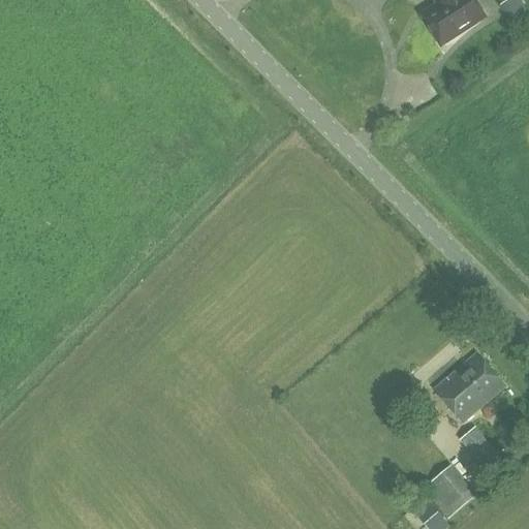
[(436,0),(439,5),(423,17),(441,44),(485,17),(473,0),(436,0)]
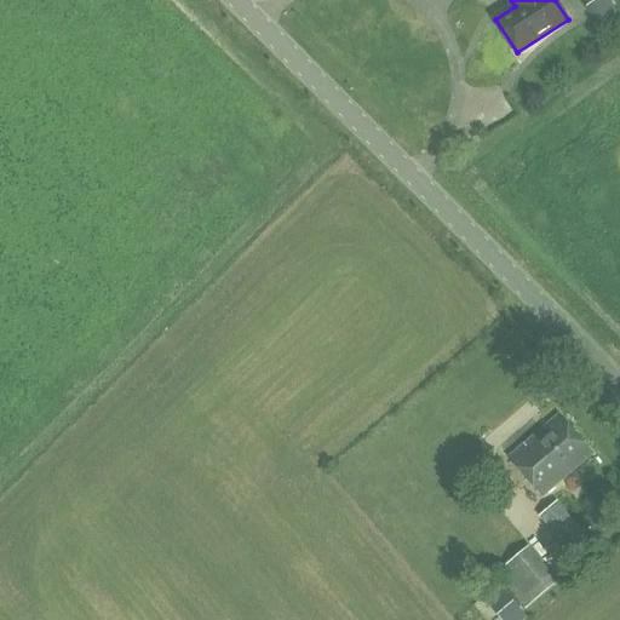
[(544,495),(592,454),(560,414),(510,457),(544,495)]
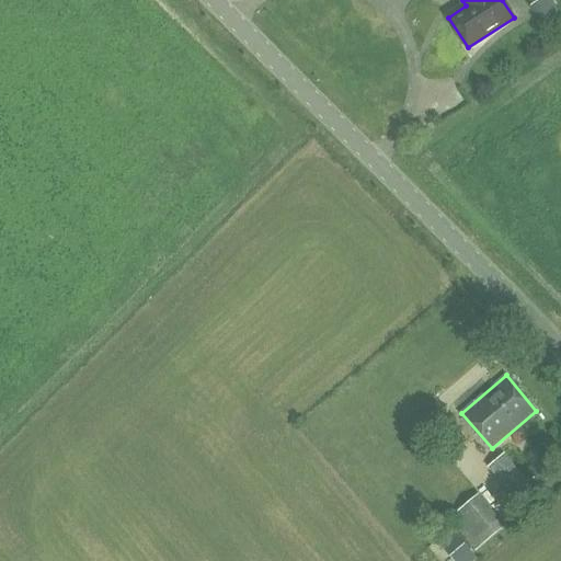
[(503,483),(517,470),(503,454),(489,467),(503,483)]
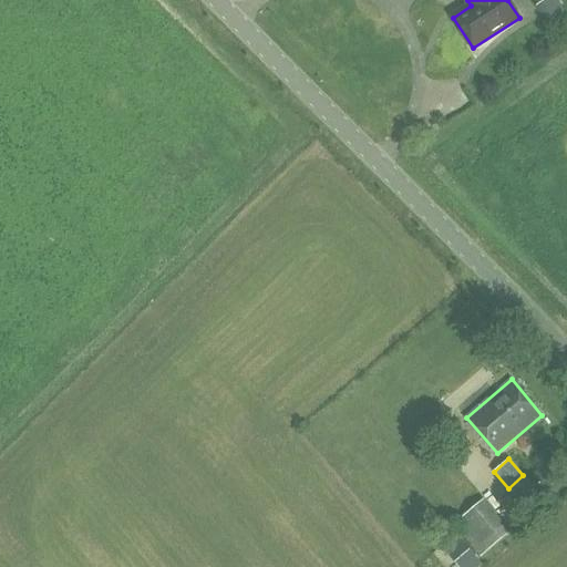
[(483,502),(460,522),(481,546),(503,526),(483,502)]
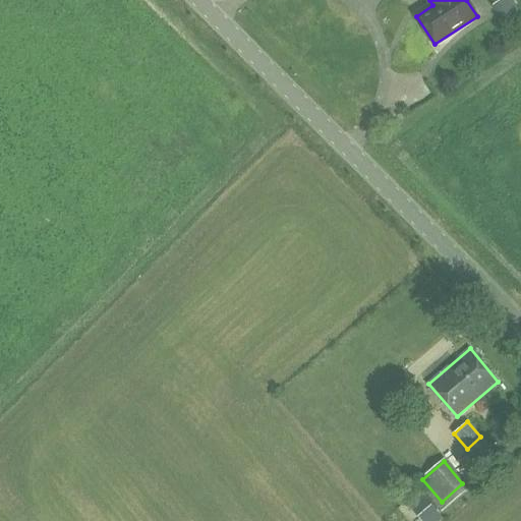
[(420,520),(443,520),(445,520),(419,489),(405,502),(420,520)]
